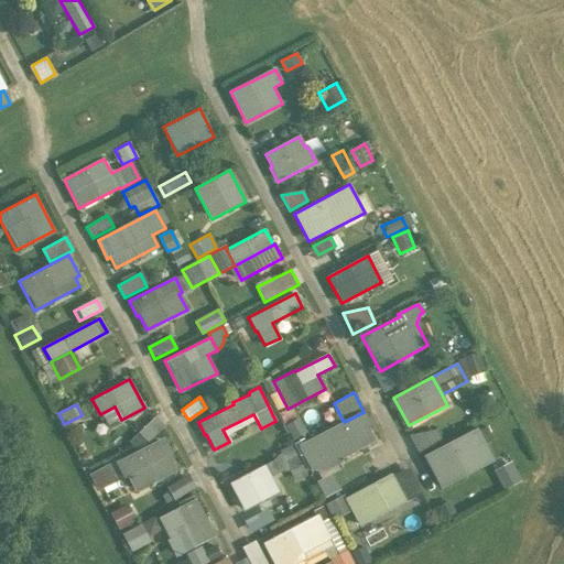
[(344,422),(299,445),(311,470),(317,472),(325,472),(343,463),(340,459),(375,442),(367,427),(370,425),(364,412),(344,422)]
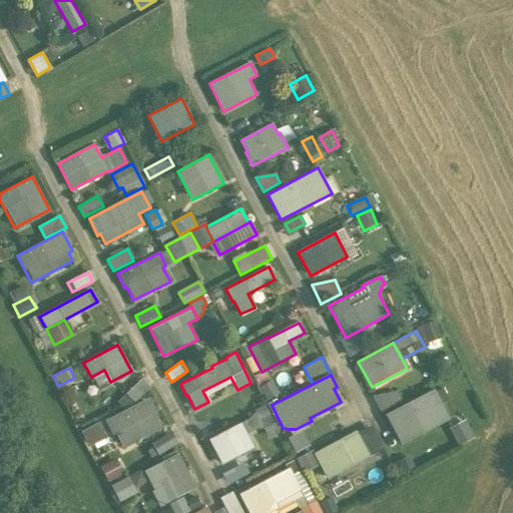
[(136,399),(151,385),(143,377),(128,391),(136,399)]
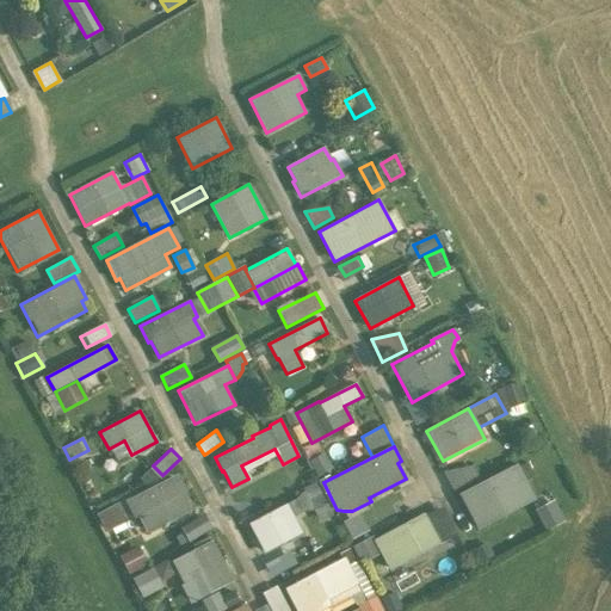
[(331,468),(323,454),(309,461),(316,475),(331,468)]
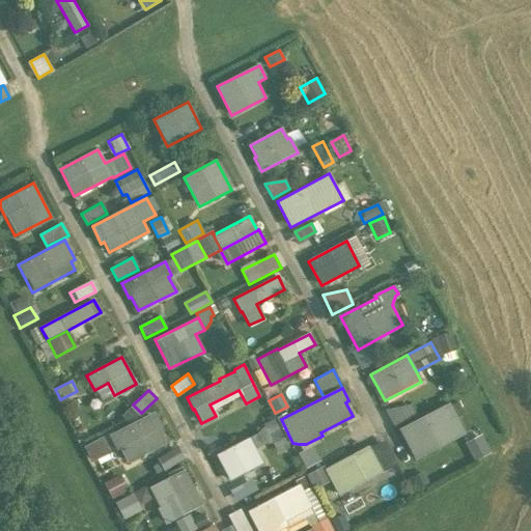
[(466,434),(449,403),(399,429),(415,459),(466,434)]
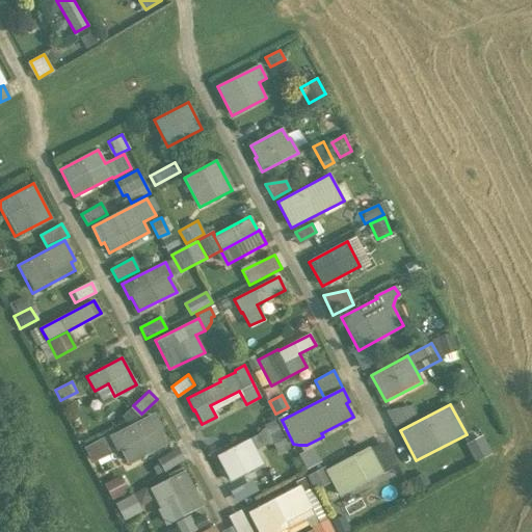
[(417,416),(411,405),(386,409),(396,427),(417,416)]
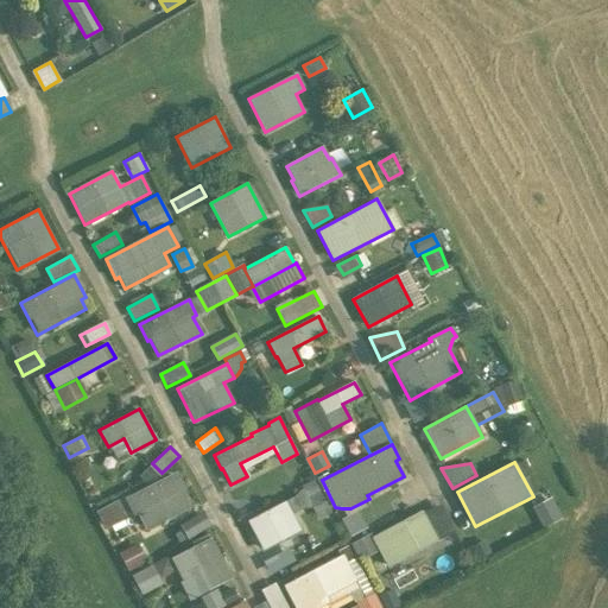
[(185,489),(176,473),(125,498),(133,515),(138,513),(146,530),(190,507),(182,491),(185,489)]
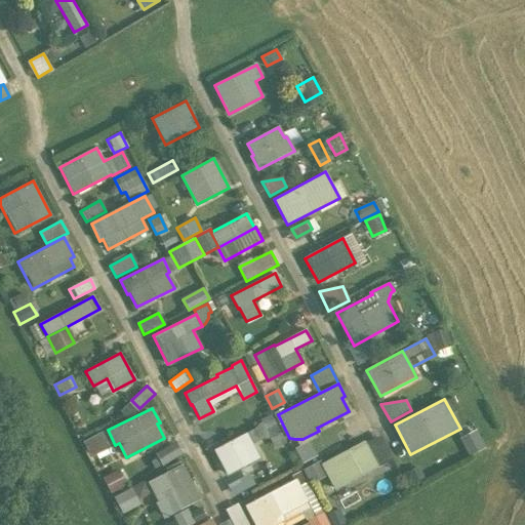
[(259,419),(260,421),(269,439),(280,433),(271,414),(259,419)]
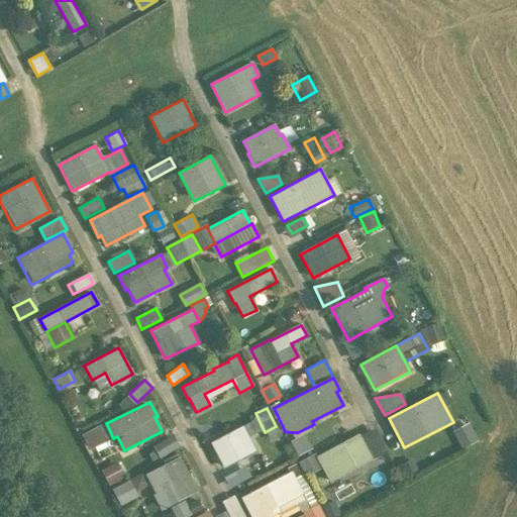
[(251,422),(242,427),(247,437),(255,432),(265,432),(256,415),(251,422)]
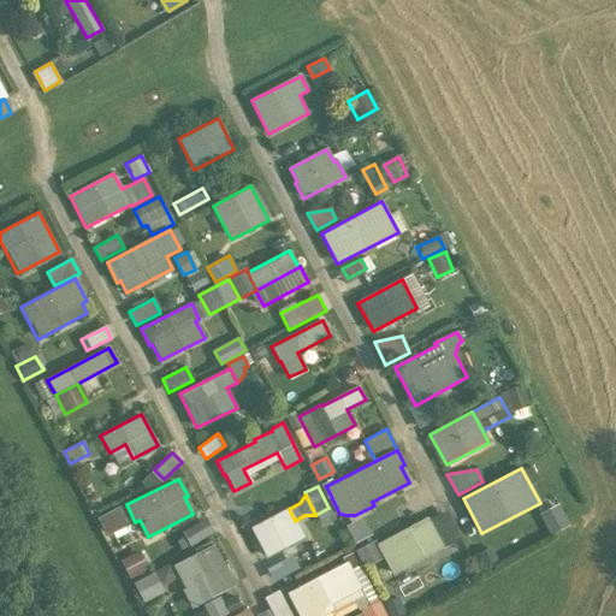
[(567,523),(557,505),(540,515),(550,533),(567,523)]
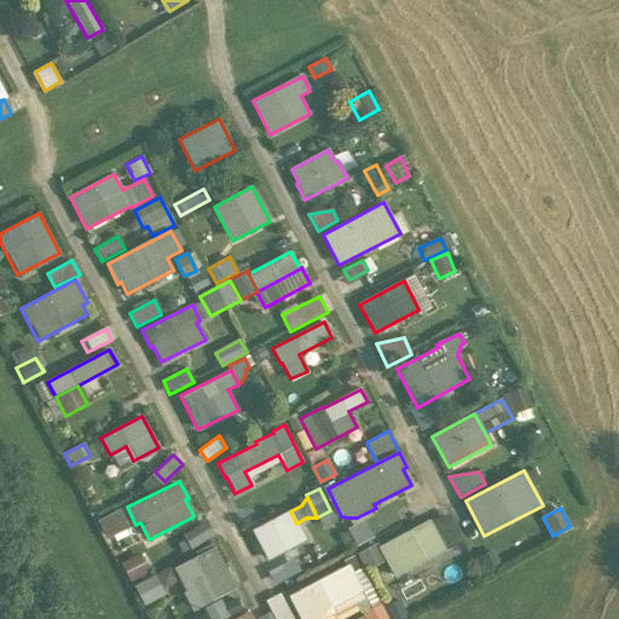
[(128,527),(120,509),(98,521),(106,538),(128,527)]
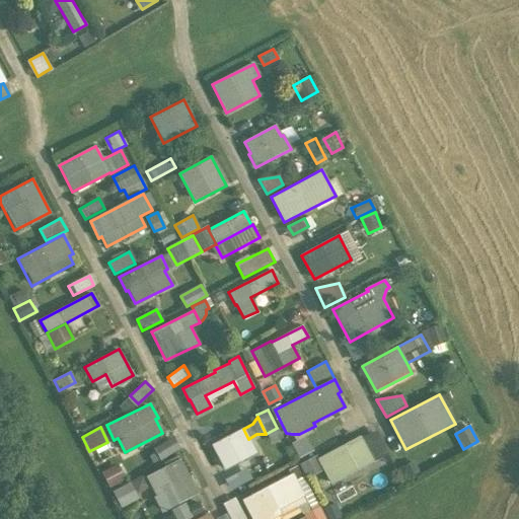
[(282,438),(277,428),(266,434),(271,443),(282,438)]
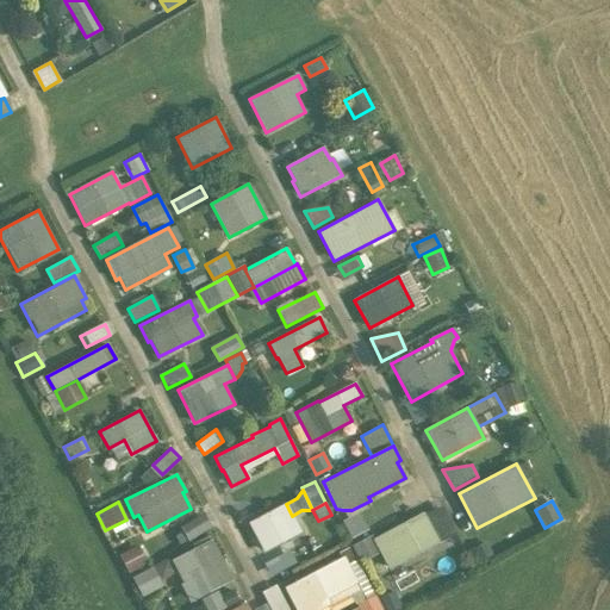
[(292,516),(286,504),(249,523),(265,552),(302,533),(292,516)]
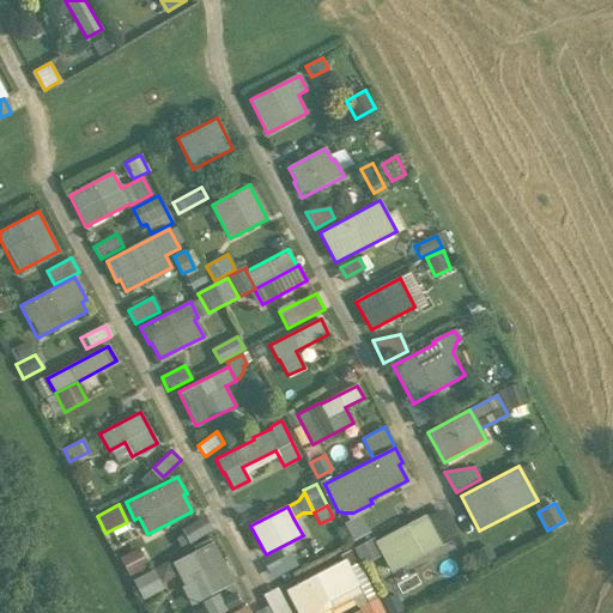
[(443,508),(426,517),(441,545),(457,535),(443,508)]
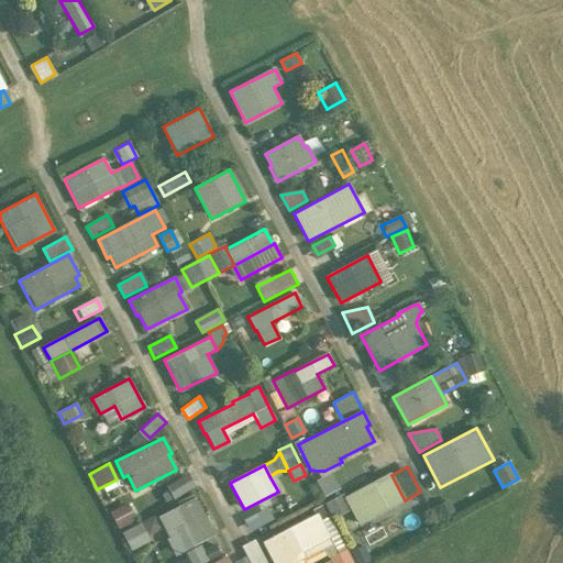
[(392,475),(390,473),(344,497),(359,523),(405,500),(392,475)]
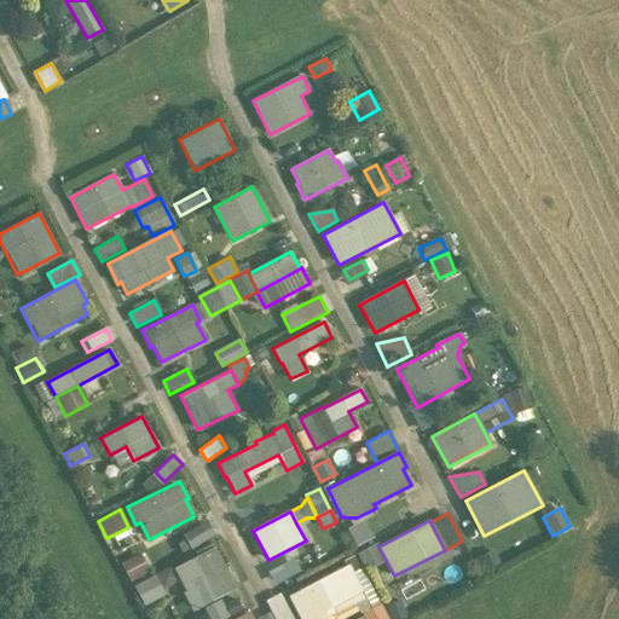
[(371,537),(364,521),(347,530),(354,545),(371,537)]
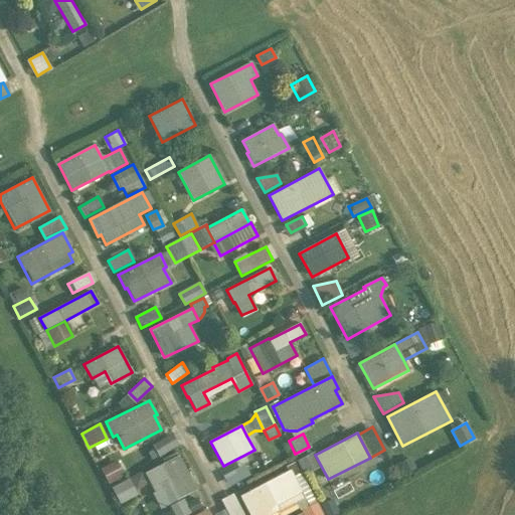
[(177,444),(172,435),(154,446),(160,455),(177,444)]
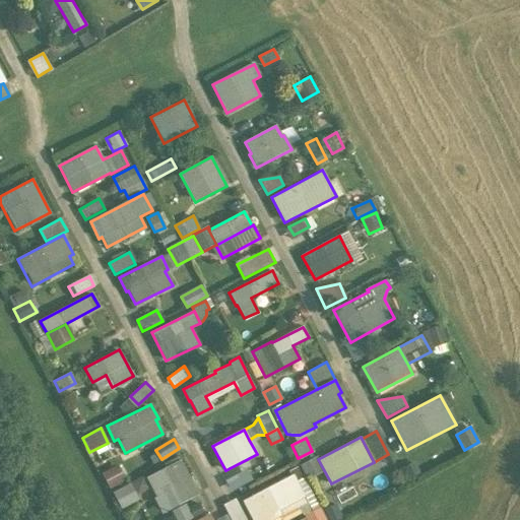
[(322,470),(315,458),(302,465),(309,478),(322,470)]
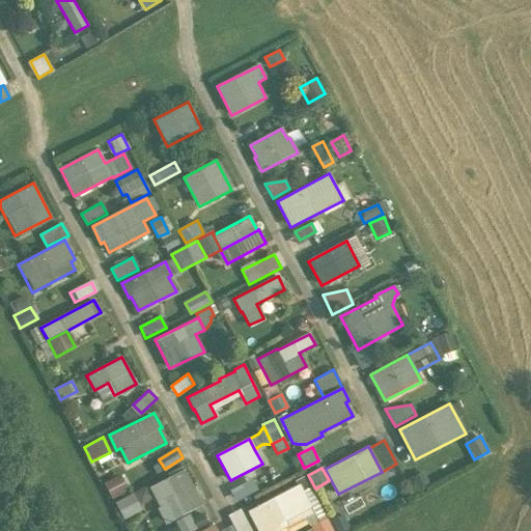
[(202,504),(184,470),(148,488),(166,523),(202,504)]
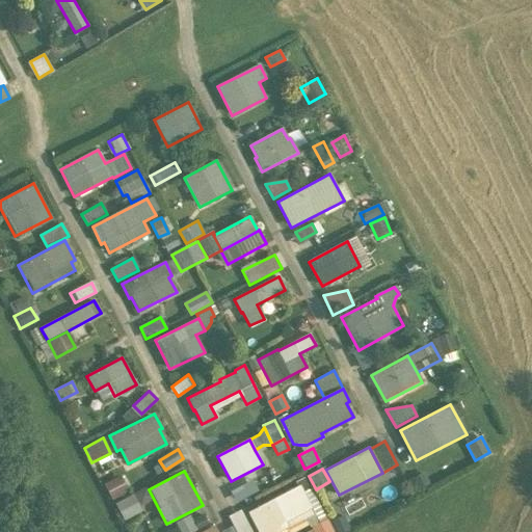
[(428,484),(423,473),(407,480),(414,491),(428,484)]
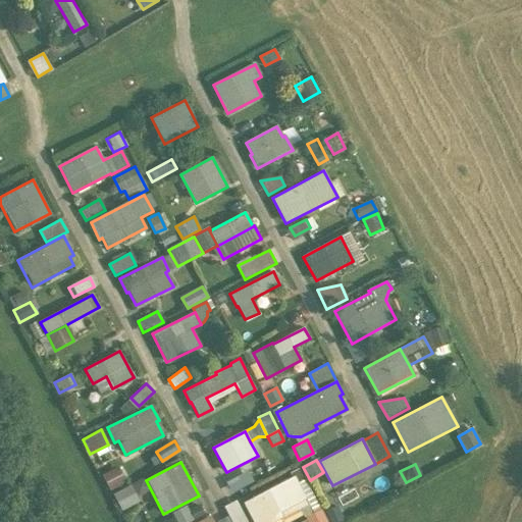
[(124,481),(118,469),(104,476),(110,488),(124,481)]
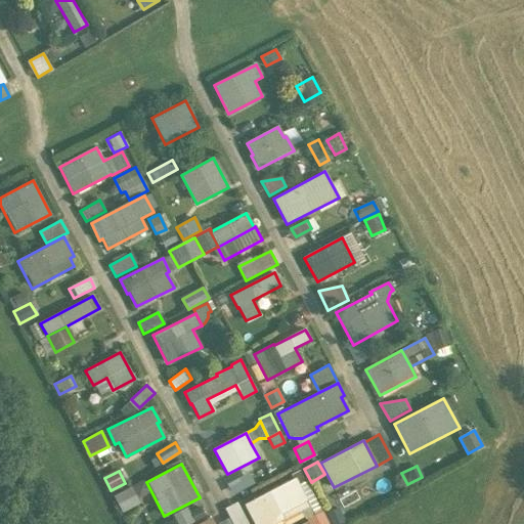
[(254,484),(249,473),(227,484),(233,494),(254,484)]
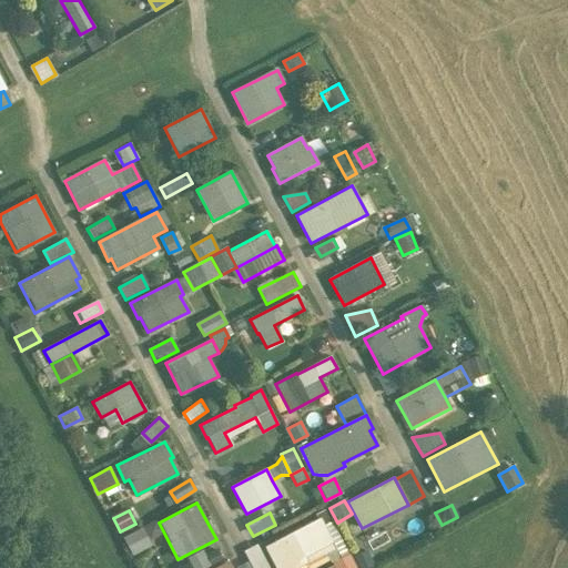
[(333,541),(320,518),(264,548),(275,567),(296,567),(308,563),(305,557),(333,541)]
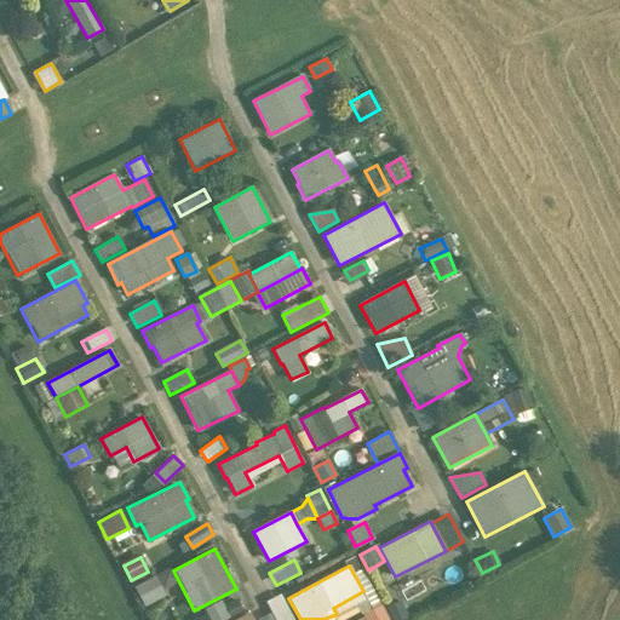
[(164,596),(154,578),(137,587),(145,604),(164,596)]
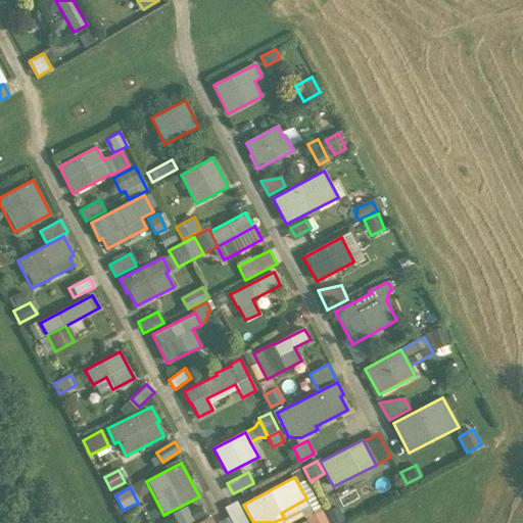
[(247,522),(236,502),(225,508),(232,522),(247,522)]
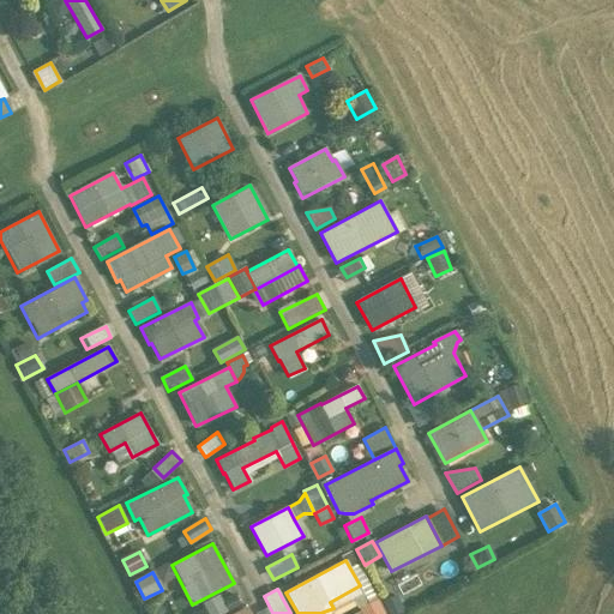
[(226,613),(228,613),(218,596),(204,603),(209,613),(226,613)]
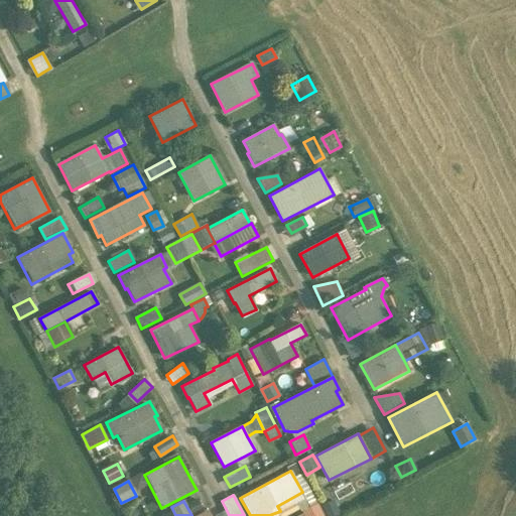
[(335,515),(339,514),(332,501),(321,506),(327,515),(335,515)]
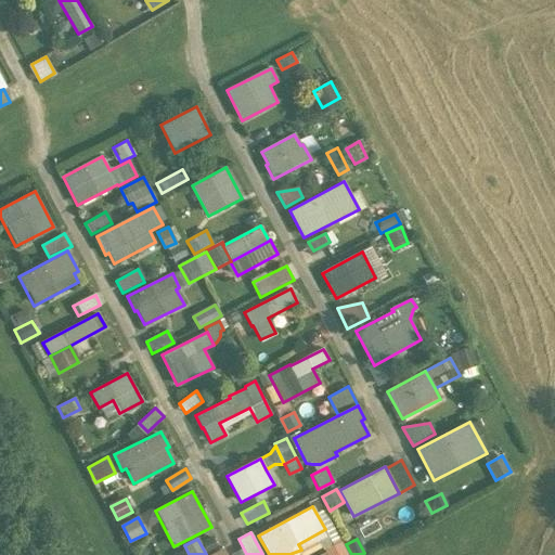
[(346,554),(340,542),(324,550),(326,554),(346,554)]
